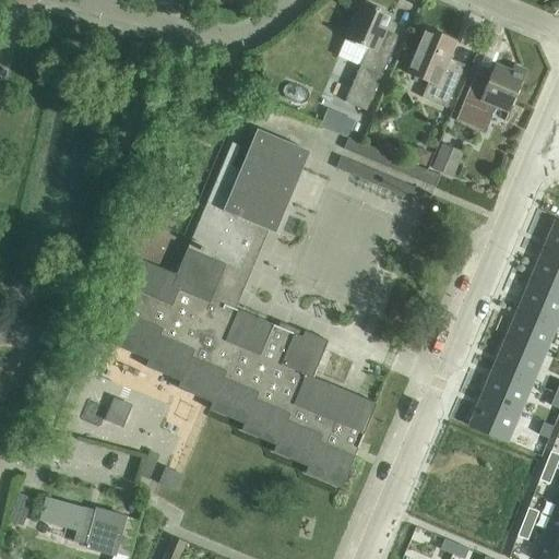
[(360,2),(344,39),(337,57),(359,67),(344,103),(365,113),(396,42),(383,36),(392,16),(360,2)]
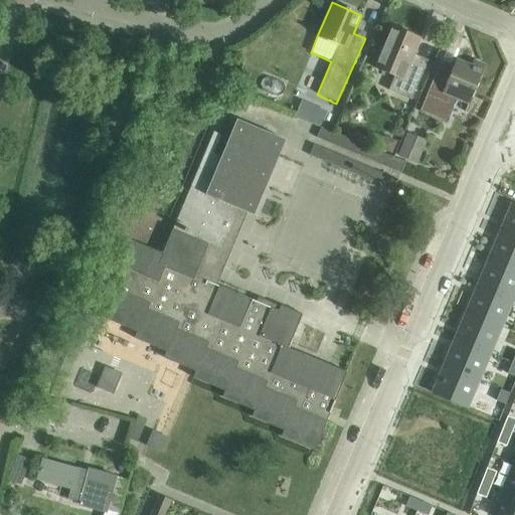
[(387,92),(410,102),(425,67),(410,60),(419,39),(402,32),(399,37),(389,33),(374,68),(394,77),(387,92)]
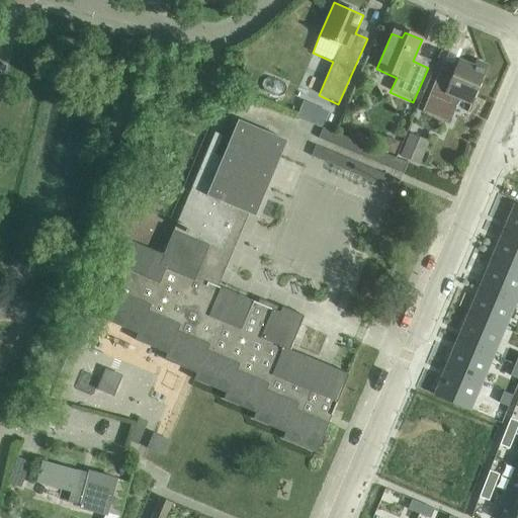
[(471,105),(488,67),(483,65),(480,71),(459,62),(454,73),(441,67),(428,96),(450,106),(453,97),(471,105)]
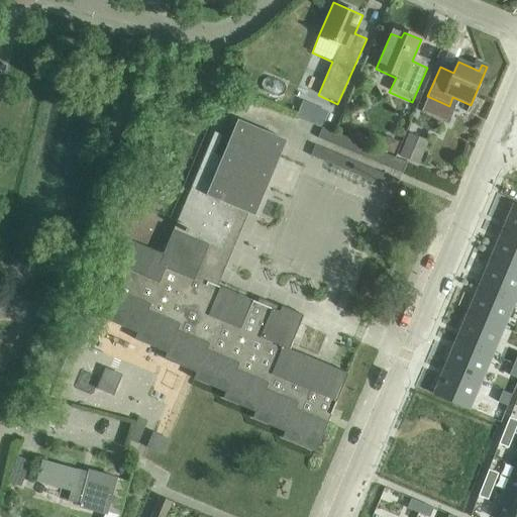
[(236,121),(228,139),(221,158),(215,154),(222,137),(214,133),(178,220),(163,255),(133,243),(122,270),(126,272),(105,321),(137,334),(134,341),(168,354),(165,362),(197,375),(195,381),(225,394),(223,400),(255,414),(252,420),(286,434),(283,439),(315,452),(348,374),(291,349),(304,316),(283,307),(281,313),(217,287),(247,214),(253,217),(285,141),(236,121)]
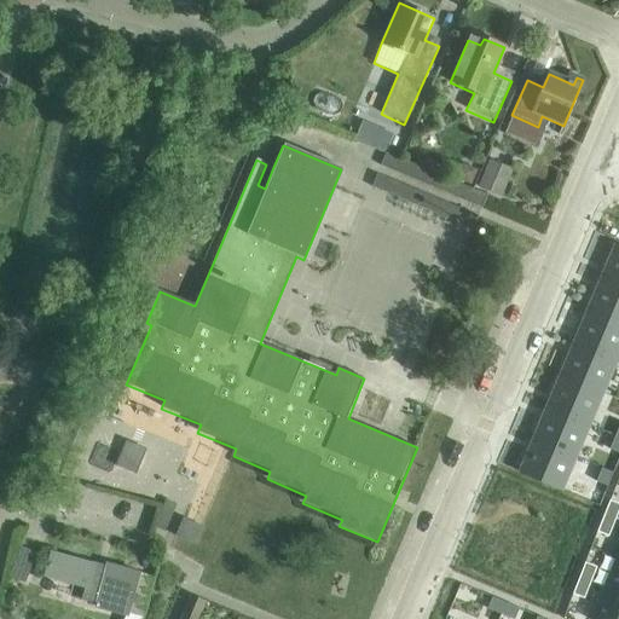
[(386,154),(376,175),(370,189),(472,231),(478,218),(486,196),(386,154)]
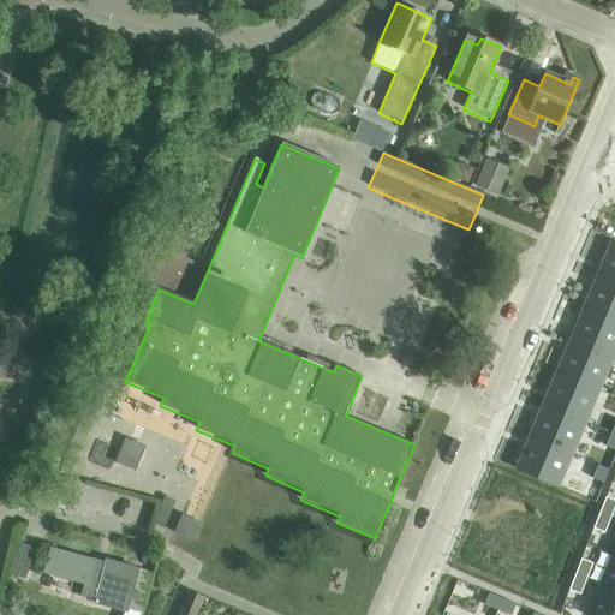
[(481,174),(476,186),(500,196),(508,174),(511,168),(487,159),(481,174)]
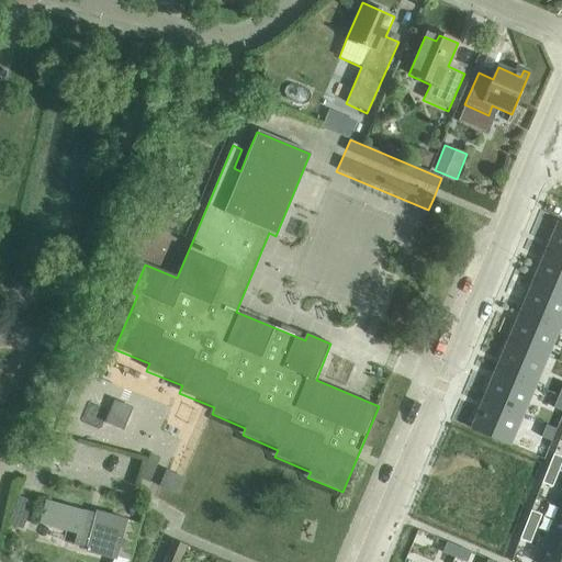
[(416,159),(414,163),(428,169),(431,159),(434,155),(419,149),(416,159)]
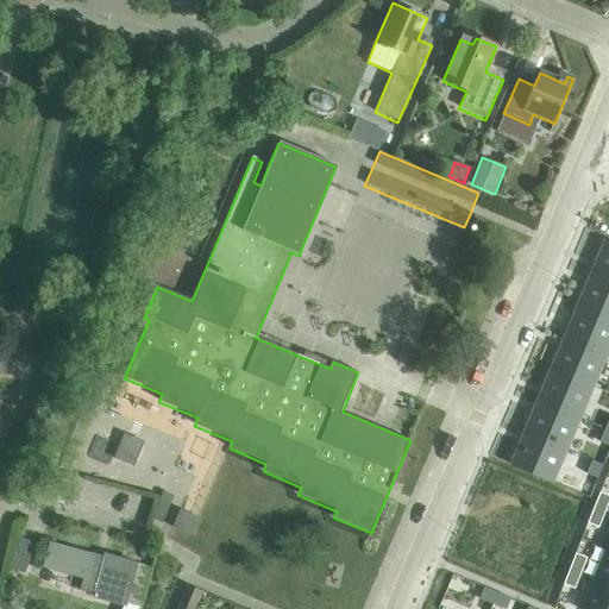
[(608,243),(604,242),(591,274),(608,281),(608,243)]
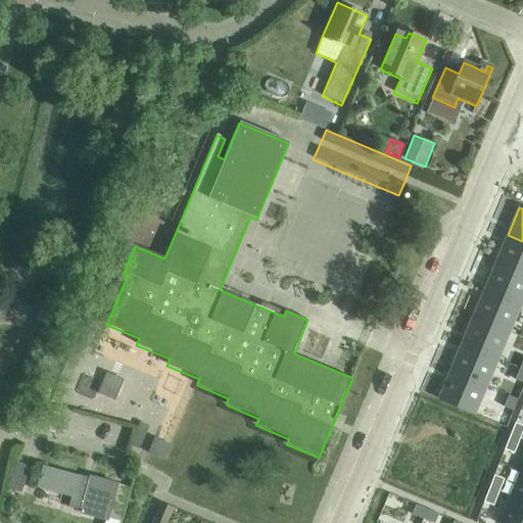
[(522,241),(508,235),(495,263),(522,273),(522,241)]
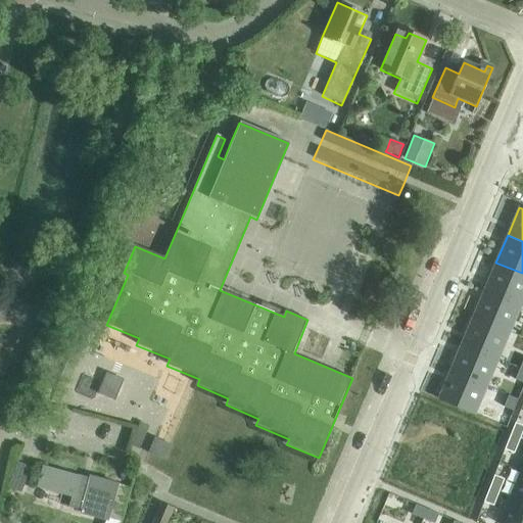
[(522,273),(495,263),(484,289),(521,305),(522,299),(522,273)]
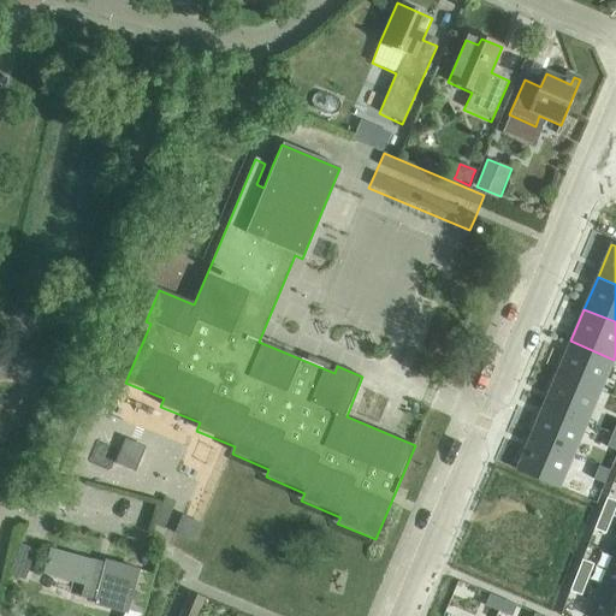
[(570,341),(557,373),(600,391),(614,360),(570,341)]
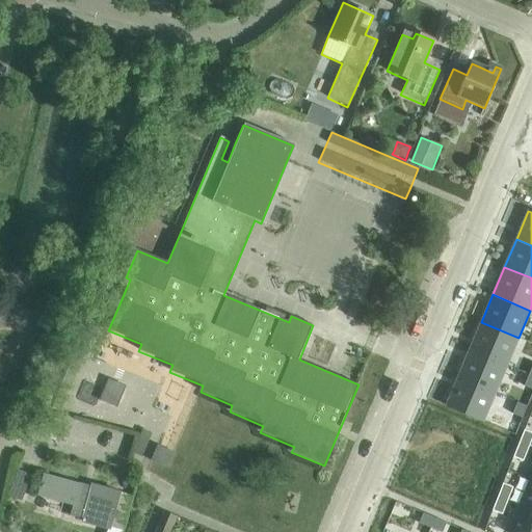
[(481,322),(469,350),(506,366),(519,338),(481,322)]
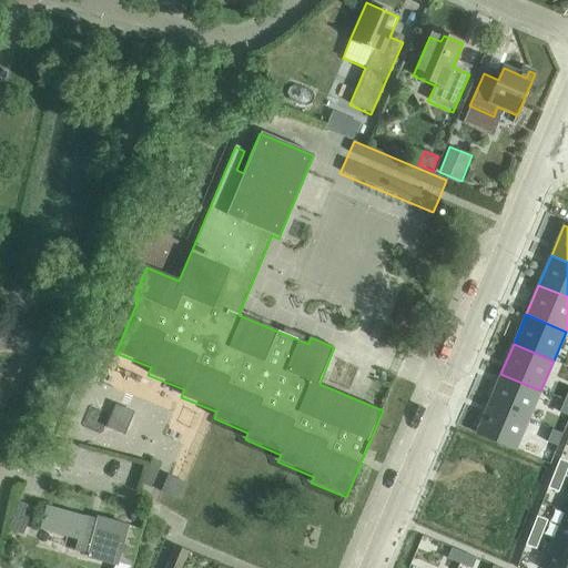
[(500,374),(488,404),(528,421),(540,391),(500,374)]
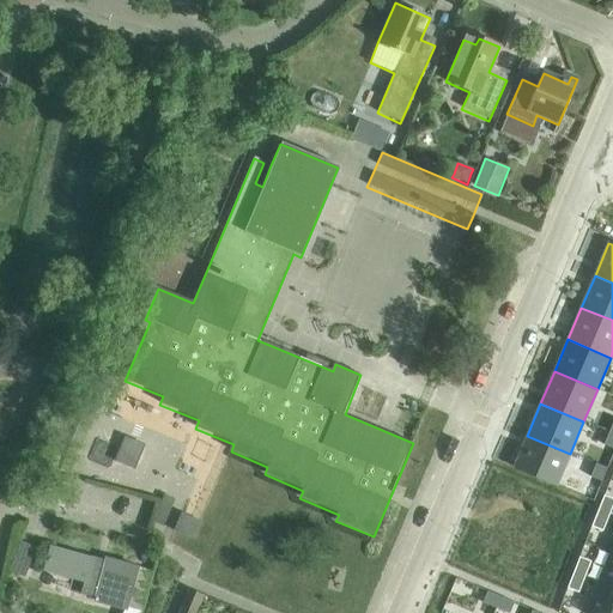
[(119,454),(140,461),(150,429),(128,423),(119,454)]
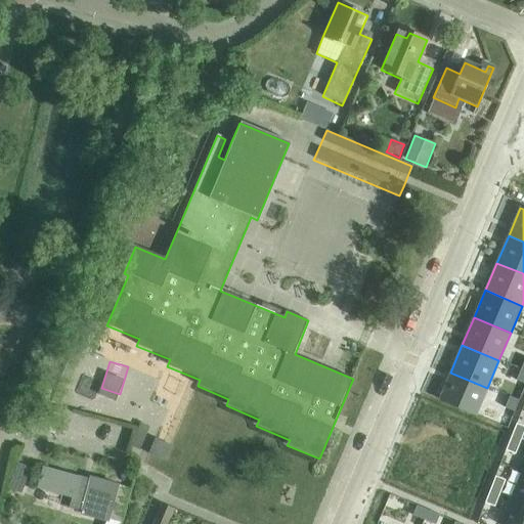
[(450,373),(439,400),(475,416),(487,388),(450,373)]
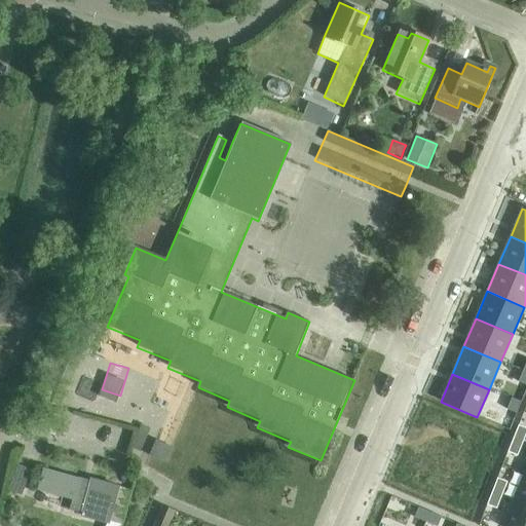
[(511,399),(505,410),(516,414),(521,402),(511,399)]
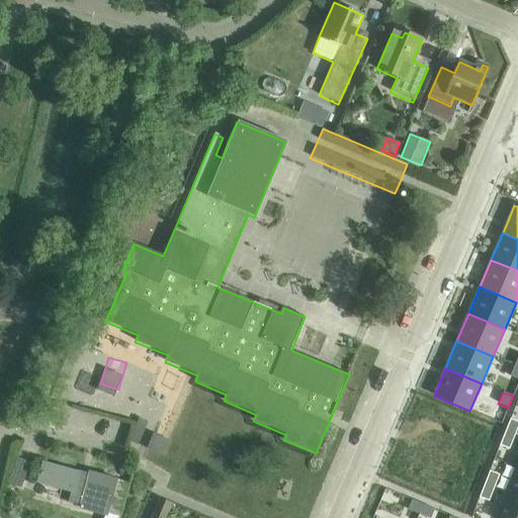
[(517,422),(510,419),(504,432),(514,436),(517,425),(517,422)]
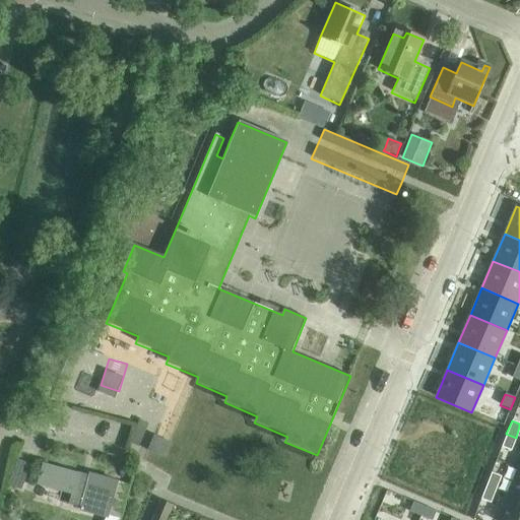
[(506,434),(501,447),(511,451),(516,438),(506,434)]
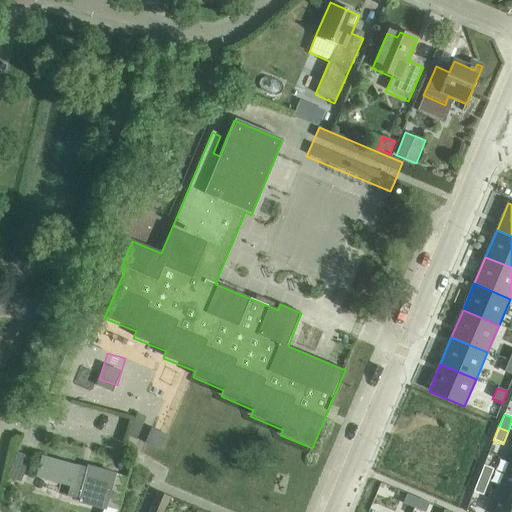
[(152,428),(146,445),(163,452),(169,435),(168,434),(152,428)]
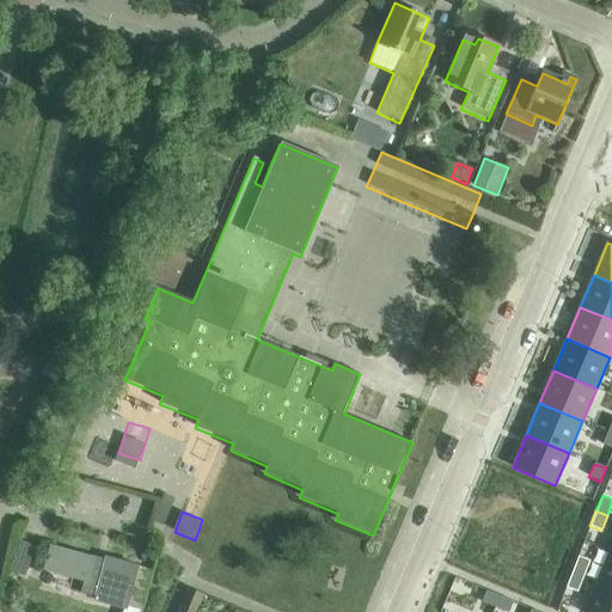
[(10,571),(23,576),(32,550),(19,545),(10,571)]
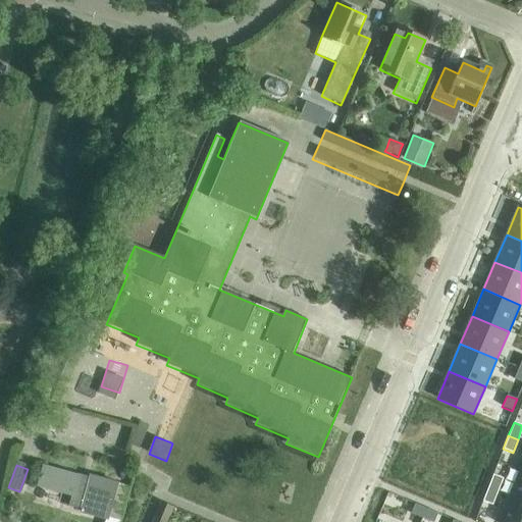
[(80,513),(106,520),(116,484),(90,477),(89,482),(42,469),(37,487),(70,497),(67,508),(80,511),(80,513)]
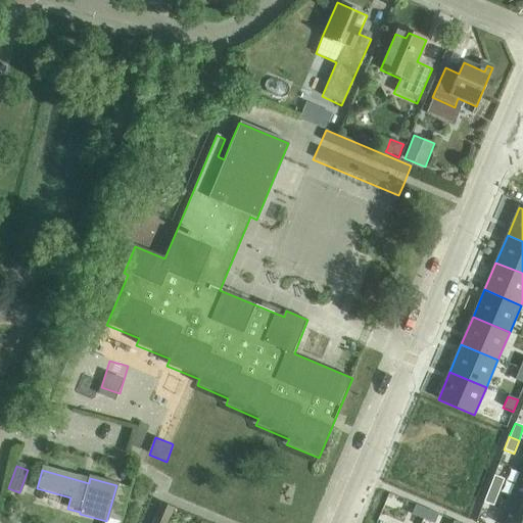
[(469,485),(481,490),(486,476),(473,472),(469,485)]
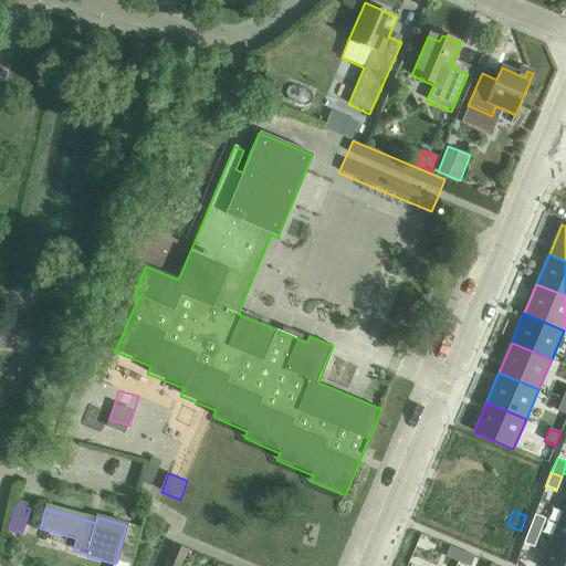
[(565,512),(563,511),(551,540),(565,545),(565,512)]
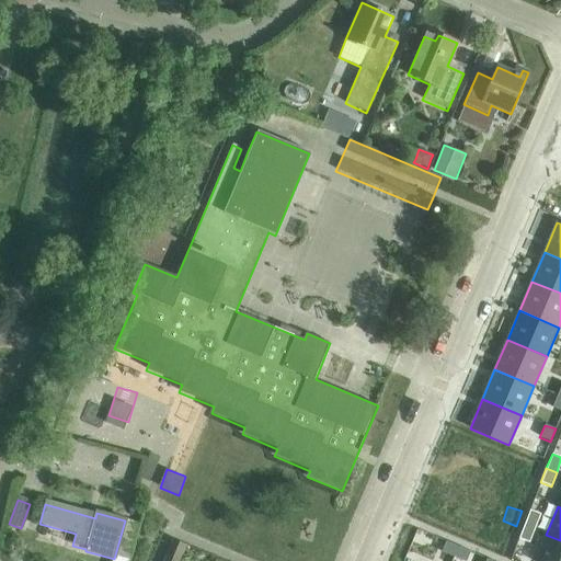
[(529,511),(524,525),(535,528),(540,514),(529,511)]
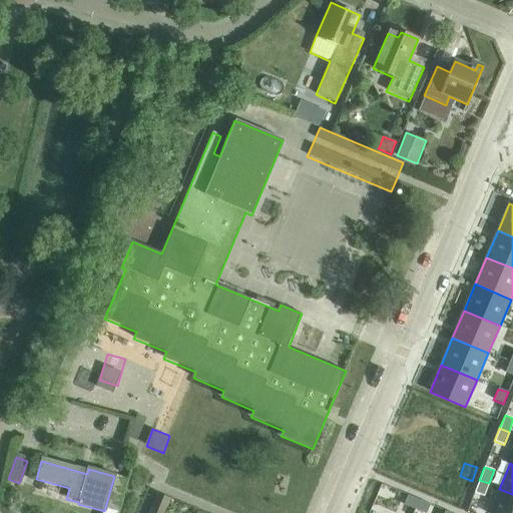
[(479,480),(474,493),(484,496),(489,483),(479,480)]
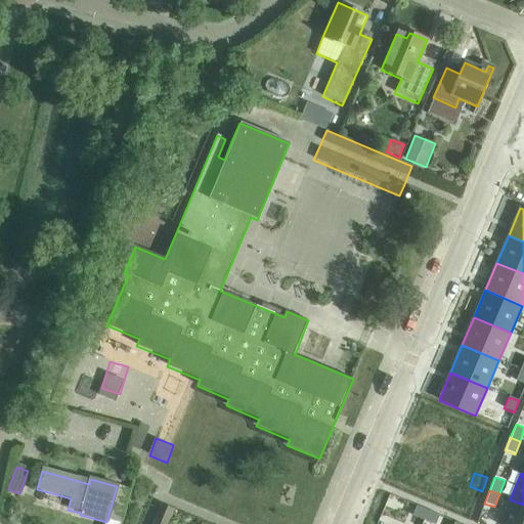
[(523,523),(523,505),(510,499),(498,523),(523,523)]
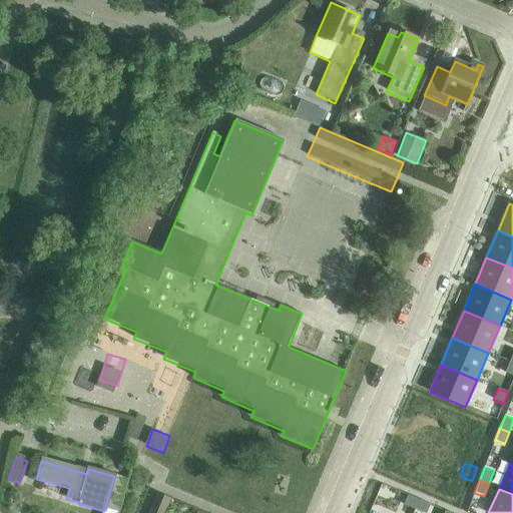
[(158,493),(149,512),(164,512),(171,498),(158,493)]
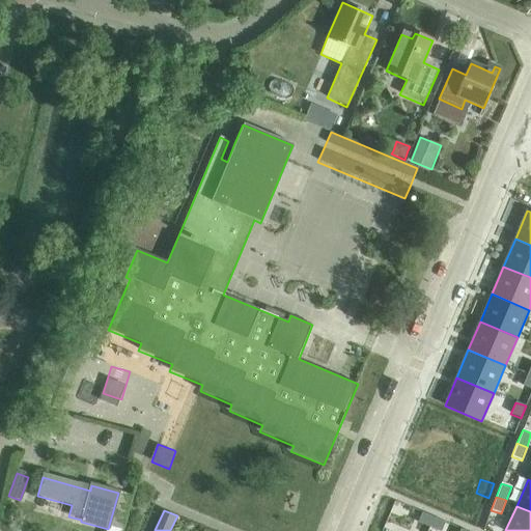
[(422,512),(418,523),(429,528),(434,518),(422,512)]
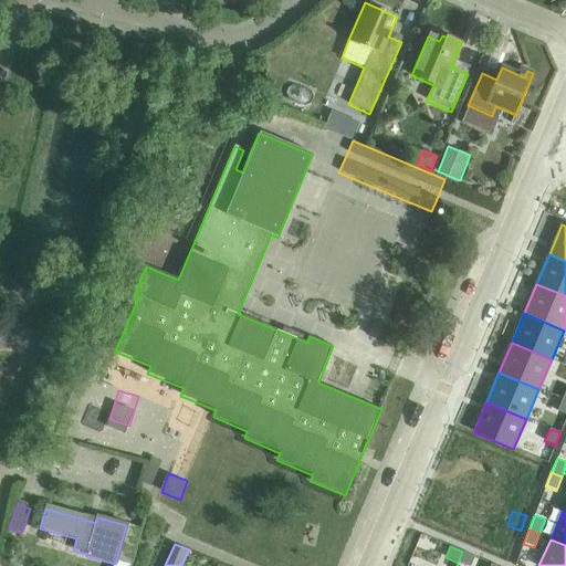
[(462,552),(458,563),(465,565),(470,565),(474,557),(462,552)]
